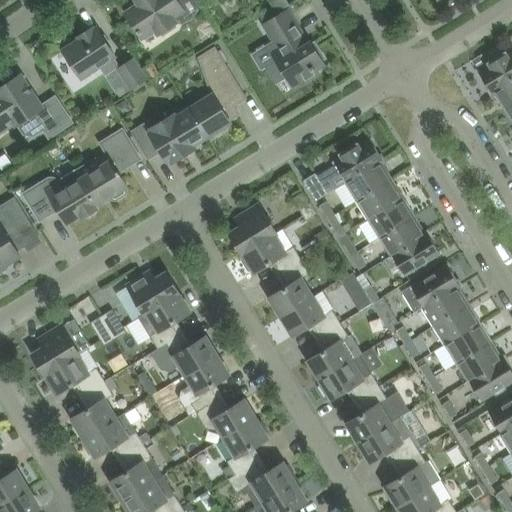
[(137,0),(140,4),(126,13),(137,30),(142,37),(155,28),(159,33),(176,22),(176,23),(184,24),(190,19),(178,2),(176,0),(137,0)]
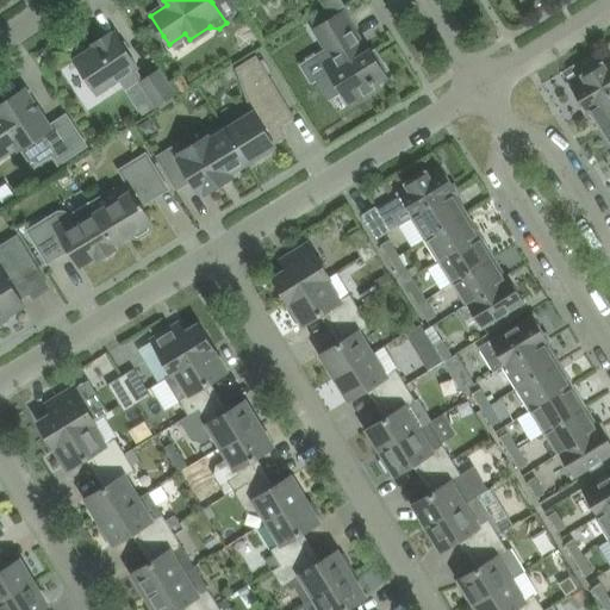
[(342,5),(340,0),(323,0),(330,12),(342,5)]
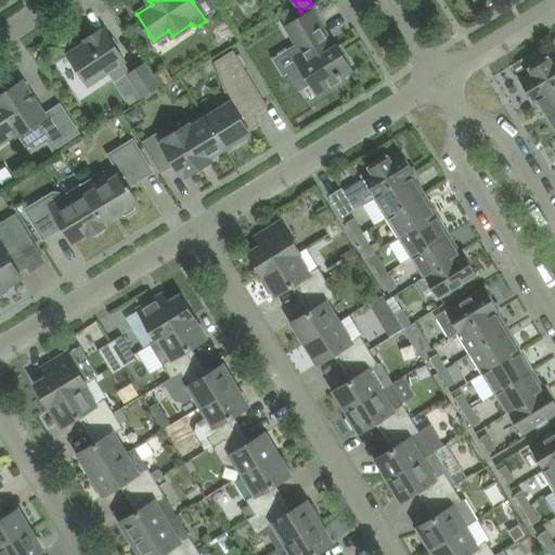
[(301,17),(287,26),(304,51),(296,56),(301,65),(289,72),(300,88),(311,81),(319,94),(345,78),(343,74),(351,68),(349,64),(351,63),(345,51),(341,52),(337,46),(334,48),(311,11),(301,17)]
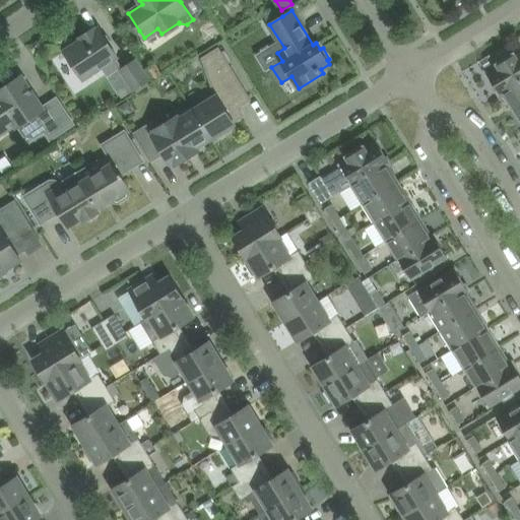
[(64,52),(75,68),(82,78),(117,56),(100,28),(95,30),(93,27),(80,37),(82,40),(64,52)]
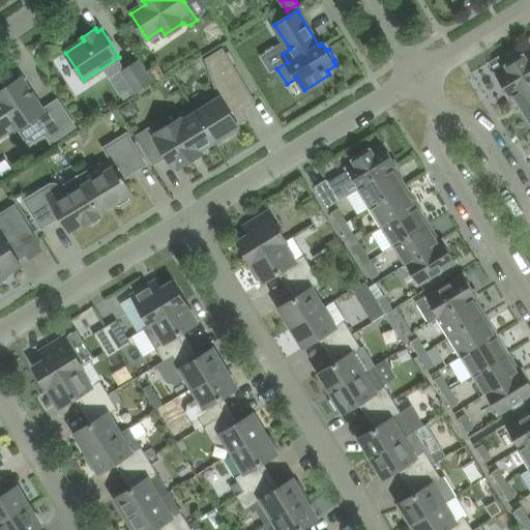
[(241,109),(254,100),(223,50),(207,59),(219,93),(209,99),(211,104),(197,113),(214,141),(217,139),(219,142),(234,134),(232,130),(239,125),(237,123),(247,117),(241,109)]
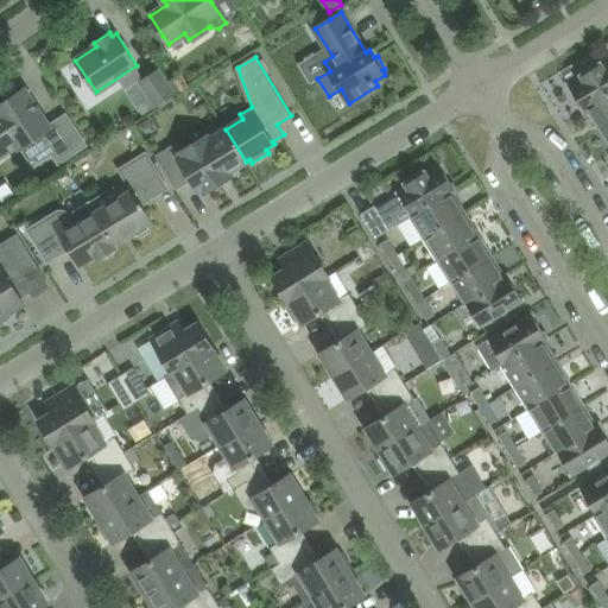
[(584,109),(607,94),(607,63),(602,68),(600,63),(582,75),(584,78),(570,87),(584,109)]
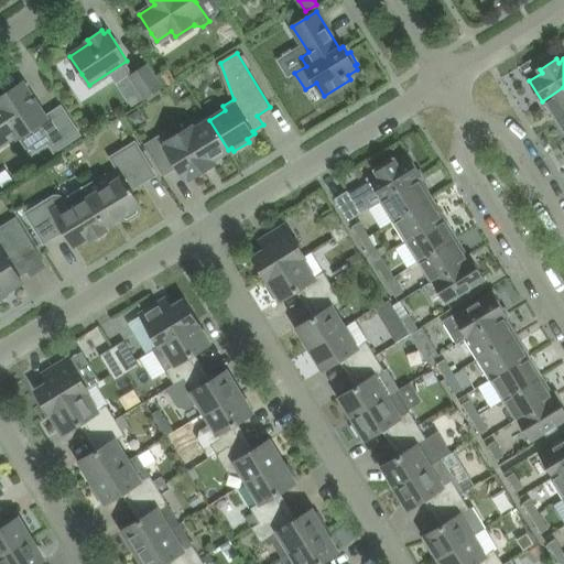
[(145,65),(131,75),(145,97),(161,87),(145,65)]
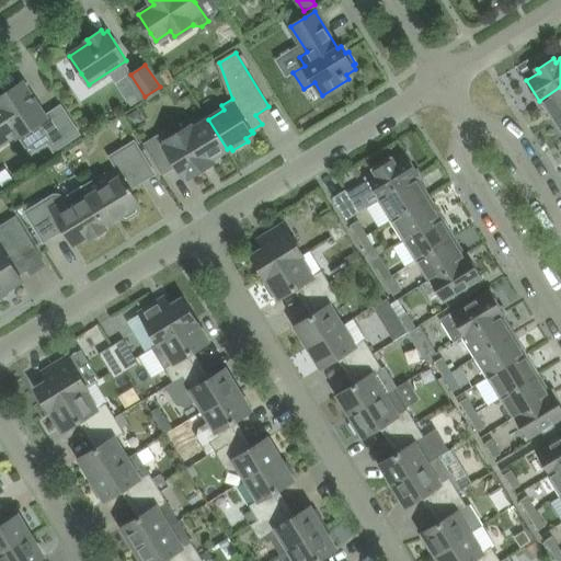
[(45,117),(24,86),(22,82),(0,96),(0,144),(16,133),(18,136),(37,124),(54,150),(79,134),(61,106),(45,117)]
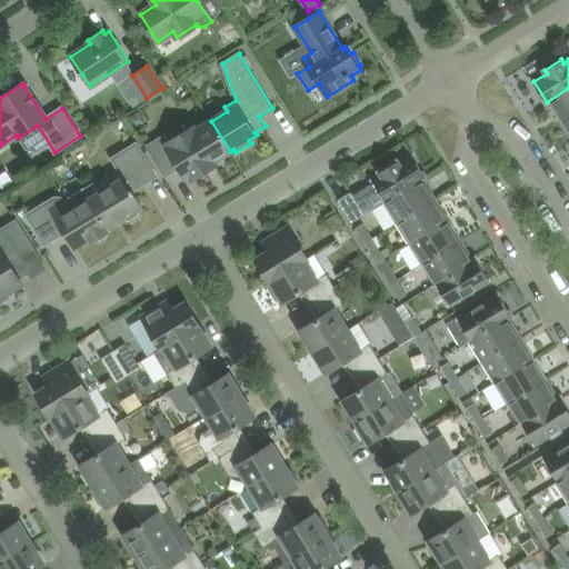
[(561,122),(568,117),(568,88),(547,102),(548,103),(551,101),(559,113),(557,115),(561,122)]
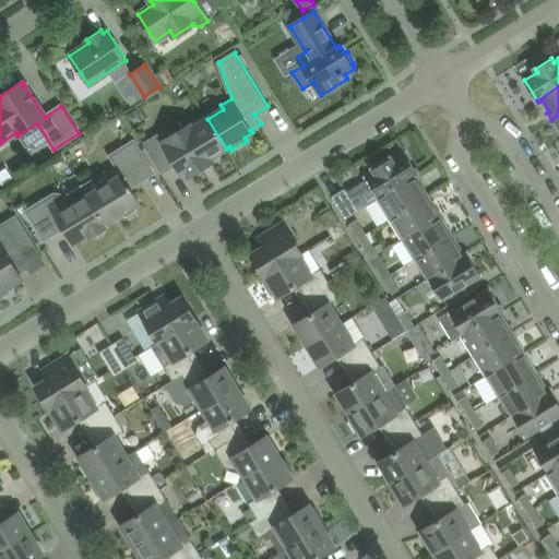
[(211,157),(226,149),(207,119),(203,121),(200,118),(194,116),(183,123),(182,129),(170,137),(164,141),(159,134),(145,143),(152,153),(163,171),(176,164),(182,175),(187,173),(189,176),(213,162),(211,157)]
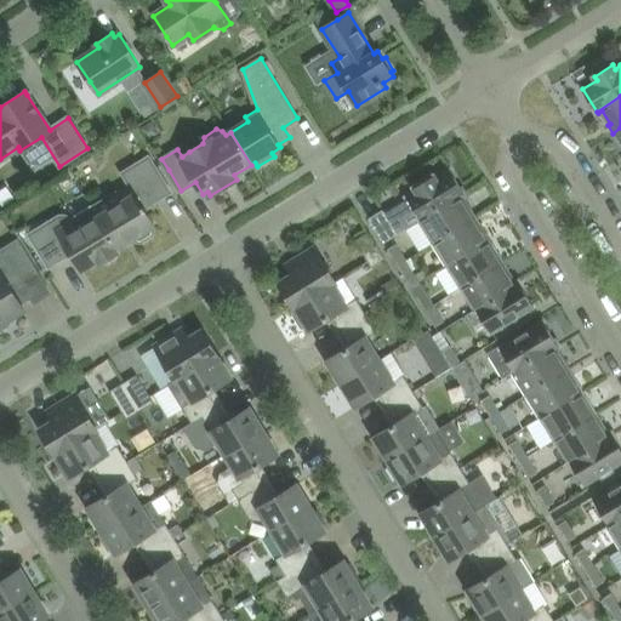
[(144,205),(152,201),(153,203),(170,192),(158,171),(149,157),(123,172),(132,189),(124,194),(126,198),(98,214),(119,246),(135,238),(136,240),(141,241),(153,234),(154,229),(152,227),(154,226),(144,210),(147,209),(144,205)]
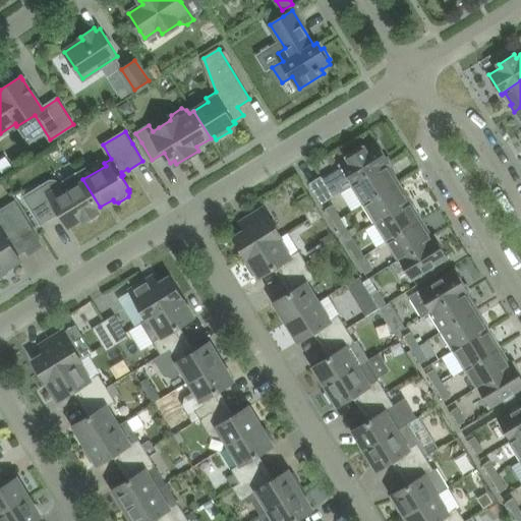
[(342,165),(352,182),(353,184),(390,162),(378,142),(365,151),(363,148),(348,157),(350,160),(342,165)]
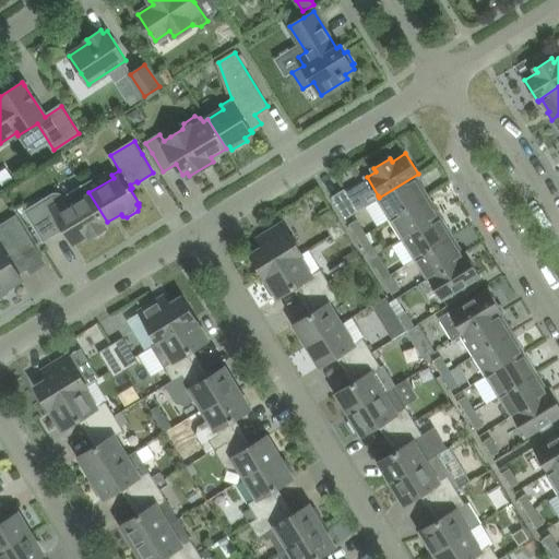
[(419,175),(418,174),(379,198),(391,218),(429,195),(425,188),(423,189),(415,177),(419,175)]
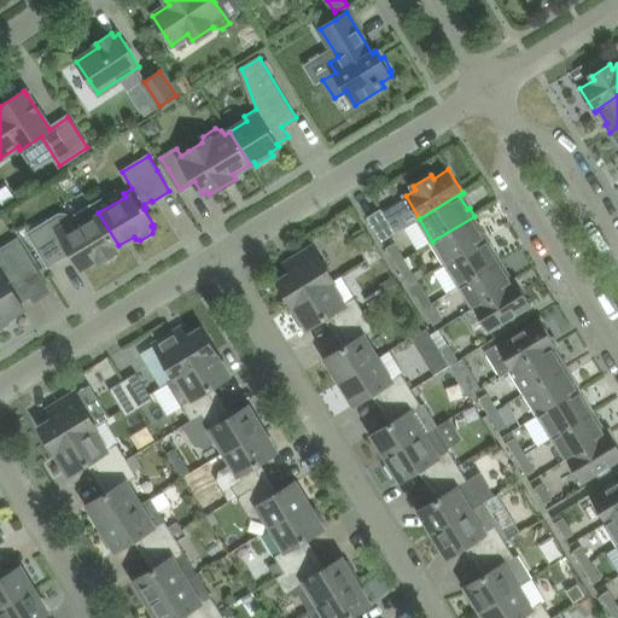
[(115,248),(118,245),(94,205),(71,220),(66,211),(29,233),(36,244),(48,264),(70,251),(81,268),(98,258),(100,261),(103,260),(106,261),(114,256),(115,252),(117,251),(115,248)]
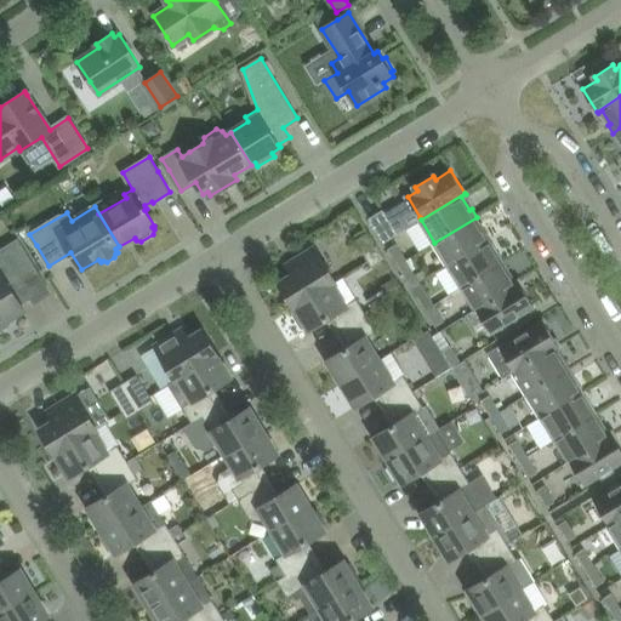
[(369,218),(381,239),(383,243),(398,234),(383,210),(369,218)]
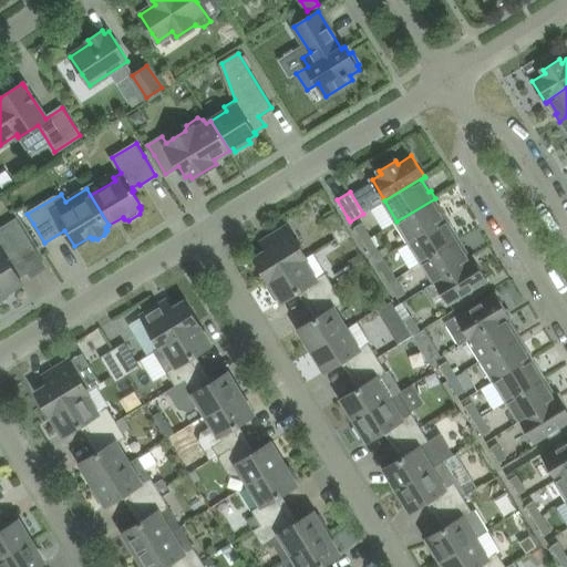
[(440,205),(435,198),(397,222),(410,241),(445,219),(437,206),(440,205)]
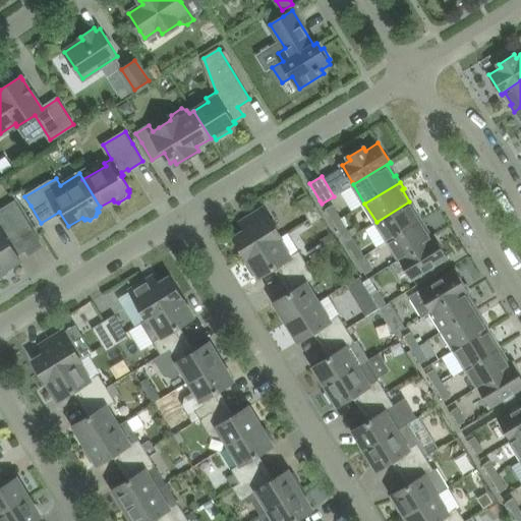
[(324,218),(309,194),(298,201),(312,225),(324,218)]
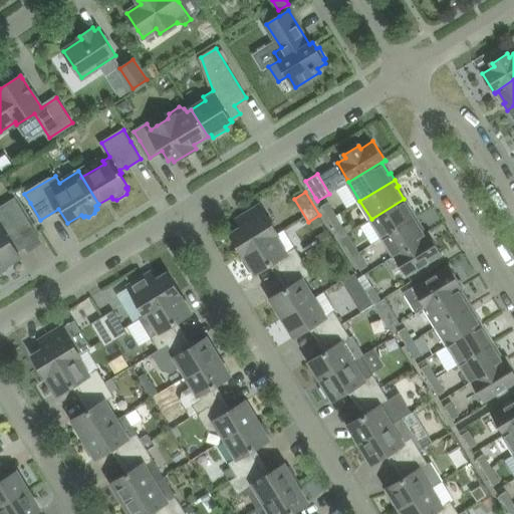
[(12,242),(33,229),(14,199),(0,208),(8,220),(0,225),(0,271),(5,269),(6,265),(20,256),(12,242)]
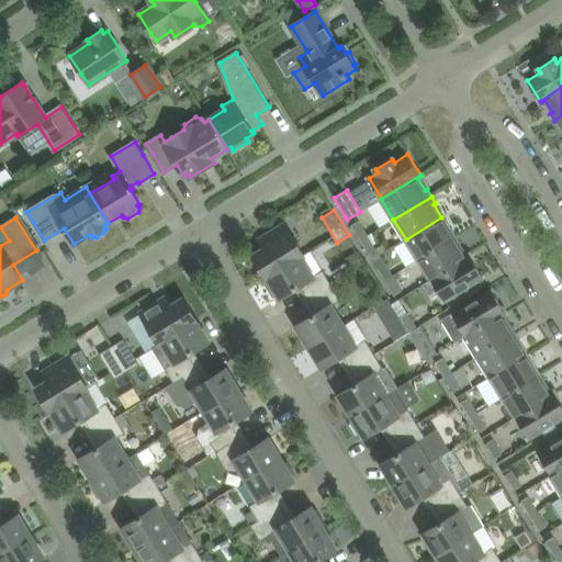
[(449,231),(441,217),(406,239),(418,259),(457,236),(452,229),(449,231)]
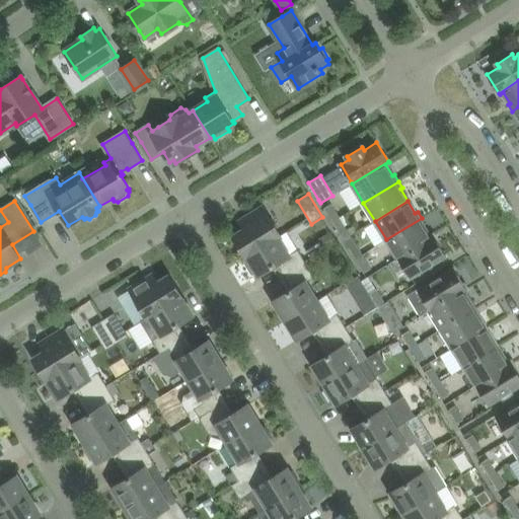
[(324,209),(332,222),(340,217),(331,204),(324,209)]
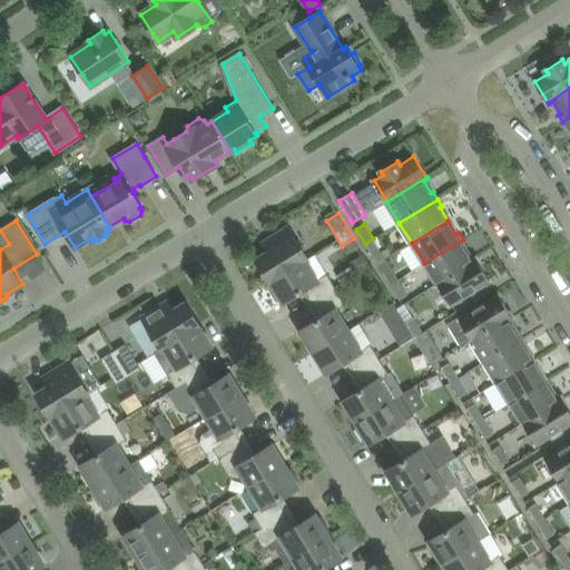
[(269,253),(257,261),(269,282),(308,258),(288,227),(263,243),(269,253)]
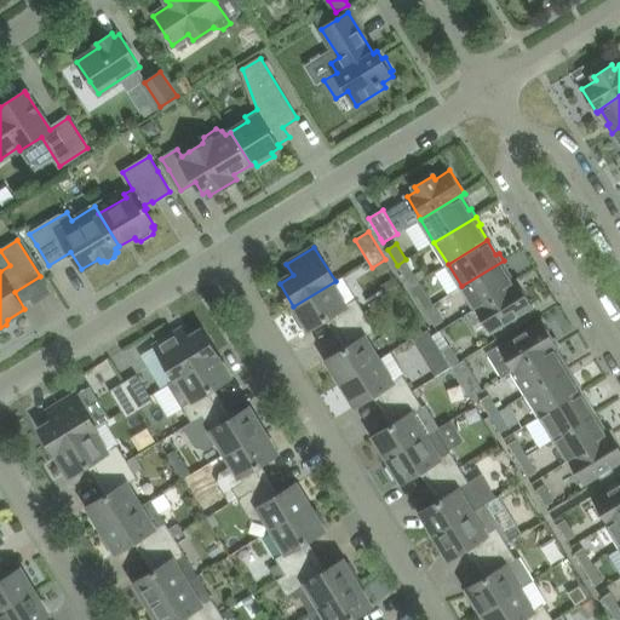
[(412,256),(406,259),(397,265),(408,282),(417,276),(413,270),(418,267),(412,256)]
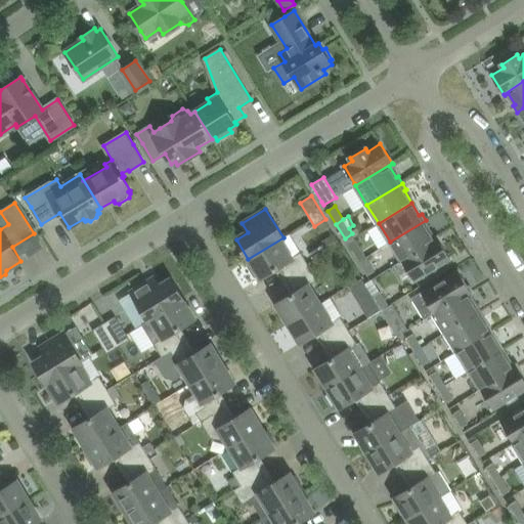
[(430,227),(426,220),(390,242),(401,261),(438,238),(438,237),(434,239),(427,228),(430,227)]
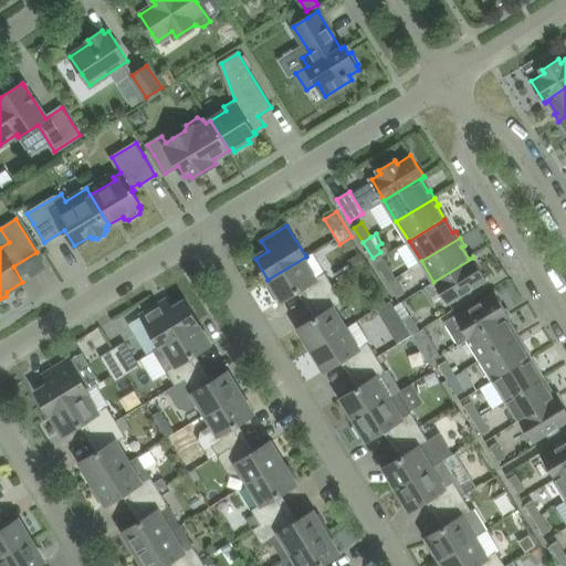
[(325,272),(324,273),(313,255),(307,259),(306,257),(268,280),(269,281),(270,280),(272,283),(268,286),(275,300),(280,296),(282,301),(302,287),(311,302),(334,287),(325,272)]
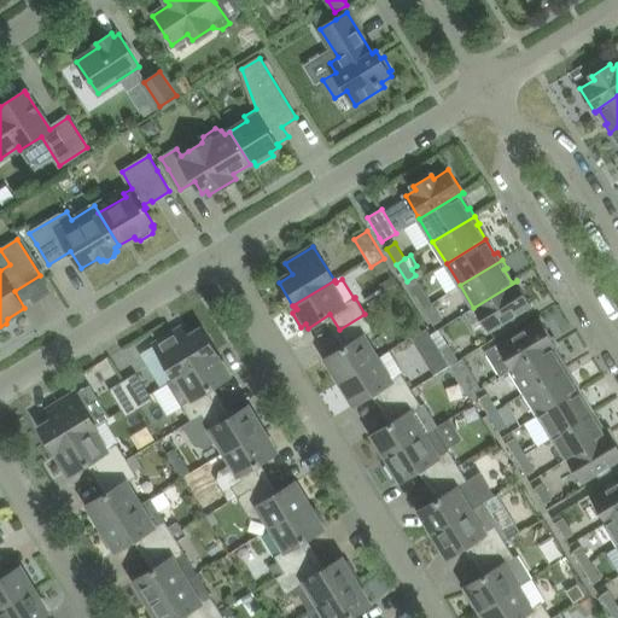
[(418,281),(409,286),(424,308),(432,303),(418,281)]
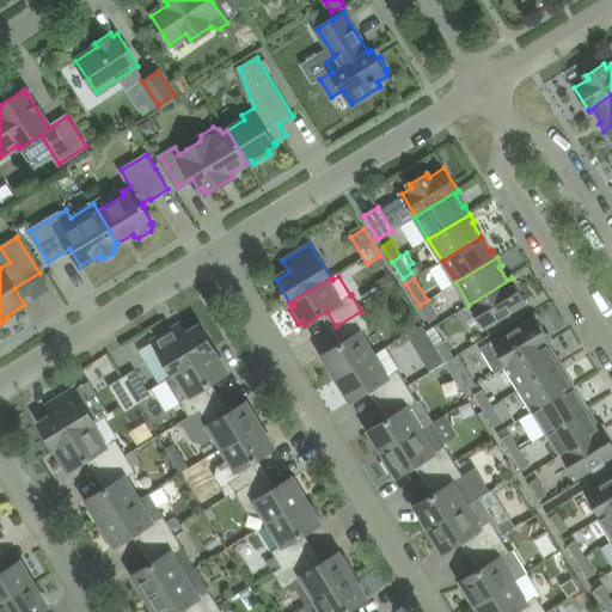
[(526,301),(512,279),(469,305),(483,328),(526,301)]
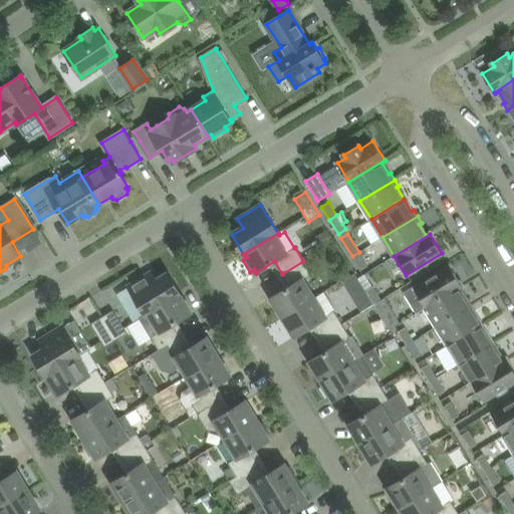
[(367,266),(359,252),(352,256),(361,270),(367,266)]
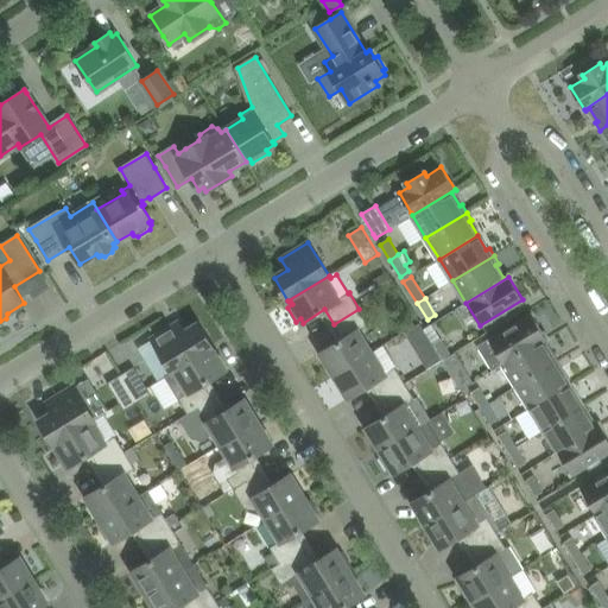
[(335,374),(372,353),(358,331),(368,324),(359,309),(334,324),(342,339),(321,352),(335,374)]
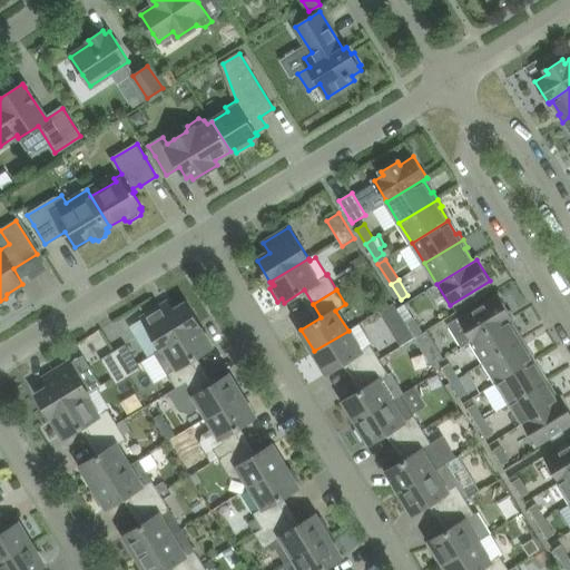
[(499,296),(480,307),(449,326),(462,347),(472,341),(512,317),(499,296)]
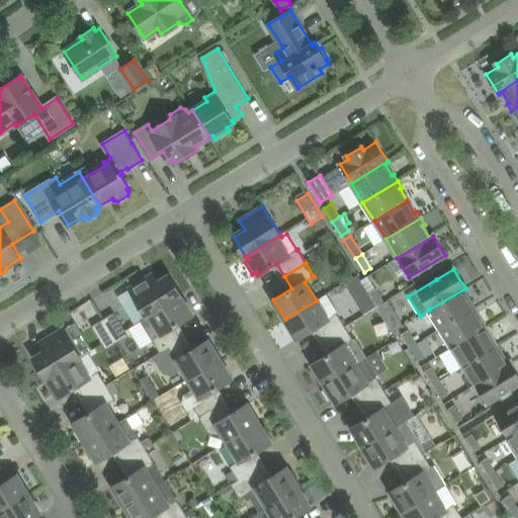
[(181,295),(169,276),(158,283),(153,274),(130,288),(147,317),(181,295)]
